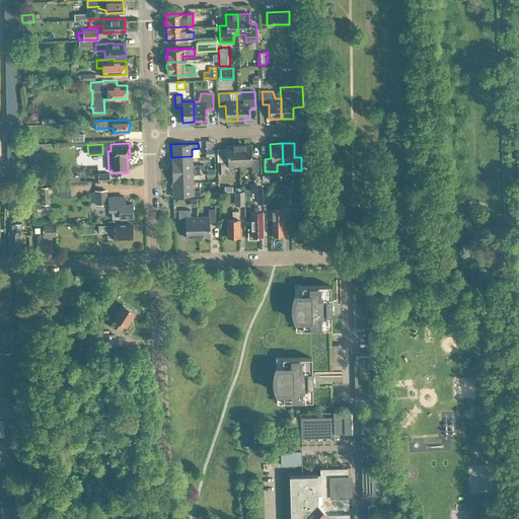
[(238,145),(239,165),(251,165),(251,172),(257,172),(257,159),(251,159),(250,144),(238,145)]
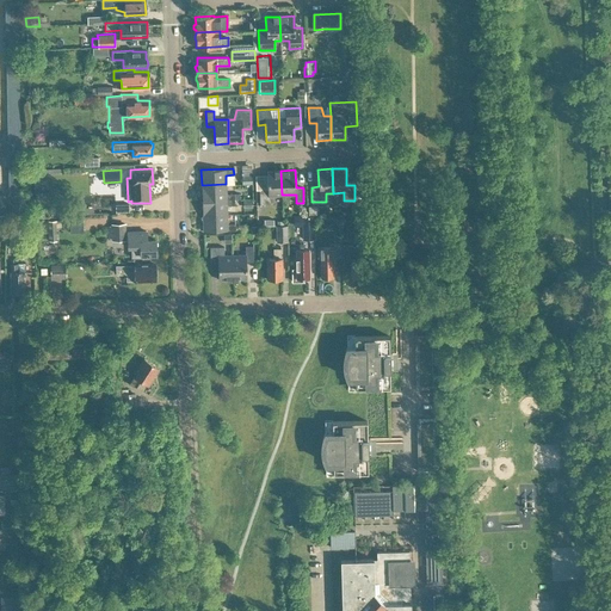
[(275,195),(282,195),(281,171),(266,171),(267,174),(255,174),(255,189),(259,189),(259,204),(272,204),(275,195)]
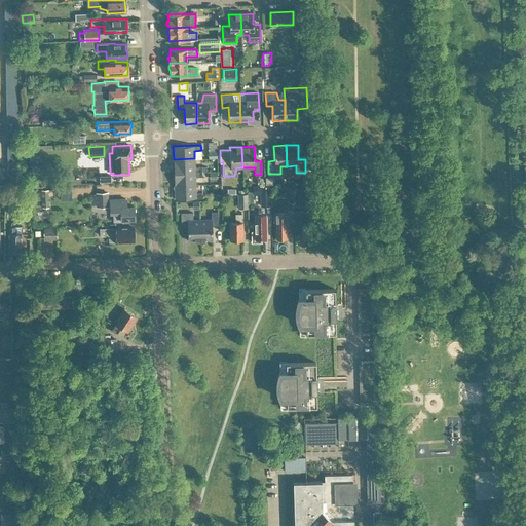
[(174,173),(201,172),(205,171),(205,166),(194,166),(194,158),(174,159),(174,173)]
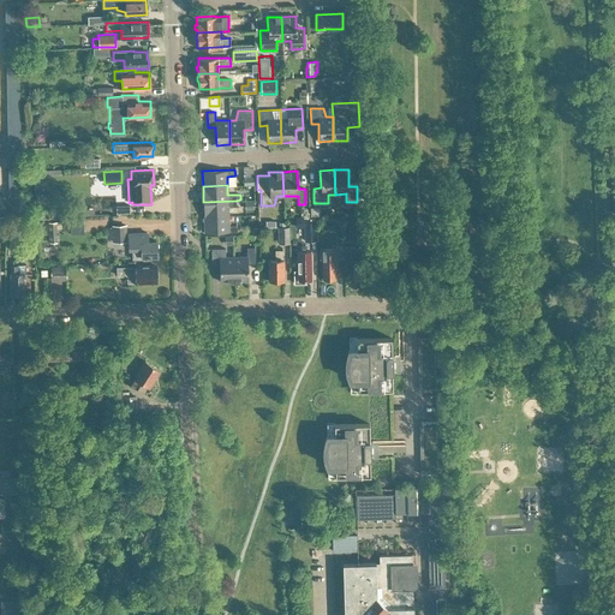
[(204,216),(228,216),(228,207),(236,207),(236,201),(203,202),(204,216)]
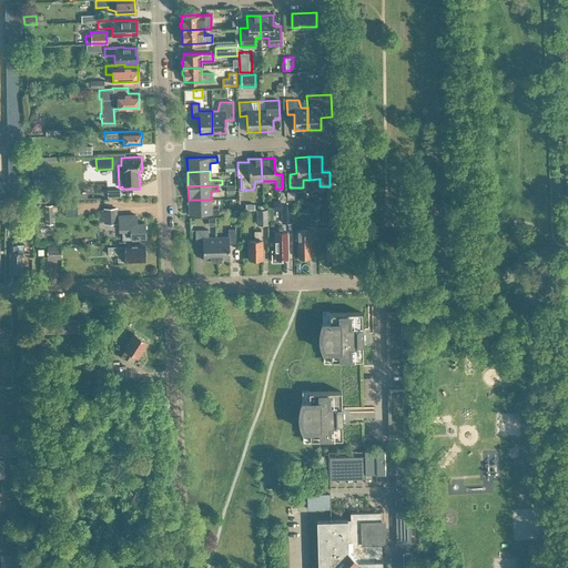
[(23,201),(23,188),(10,188),(10,201),(14,201),(14,208),(22,208),(22,201),(23,201)]
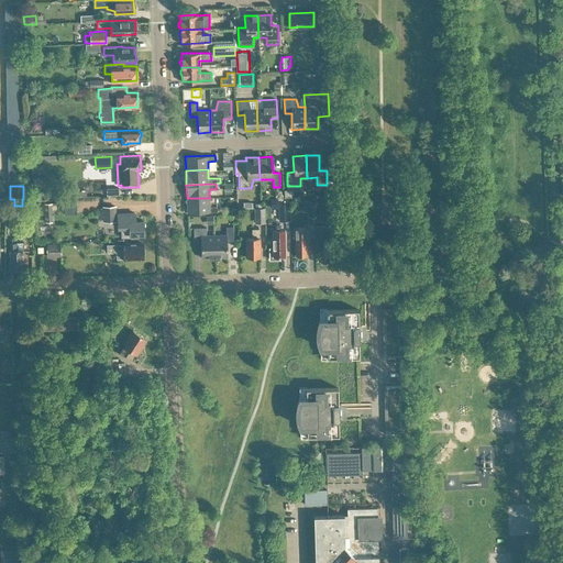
[(209,198),(187,198),(187,212),(217,211),(217,206),(209,207),(209,198)]
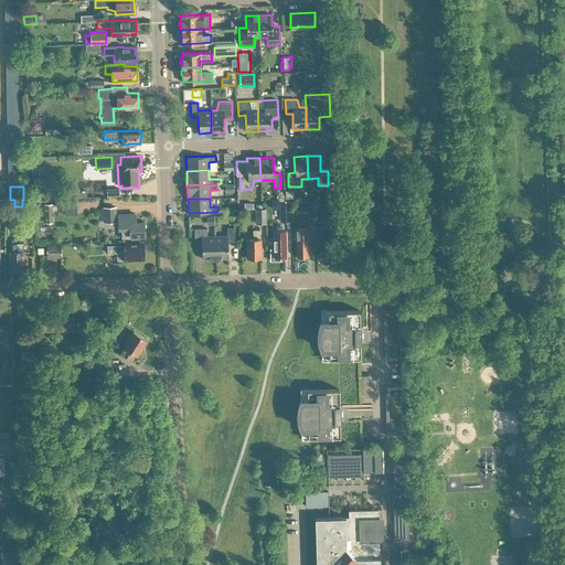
[(281,200),(279,200),(279,209),(280,221),(290,221),(290,217),(290,202),(290,200),(281,200)]
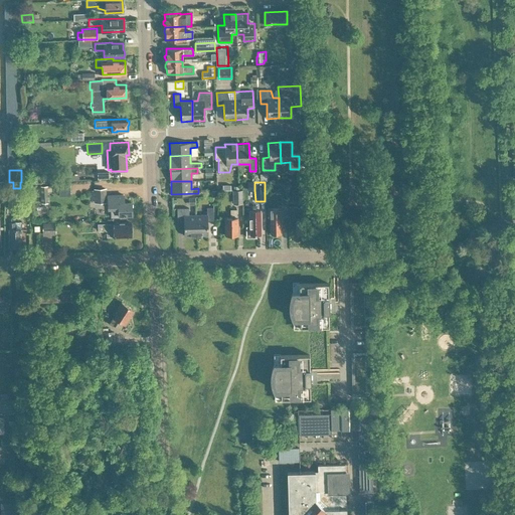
[(238,190),(238,185),(233,186),(233,190),(232,190),(232,204),(242,203),(241,190),(238,190)]
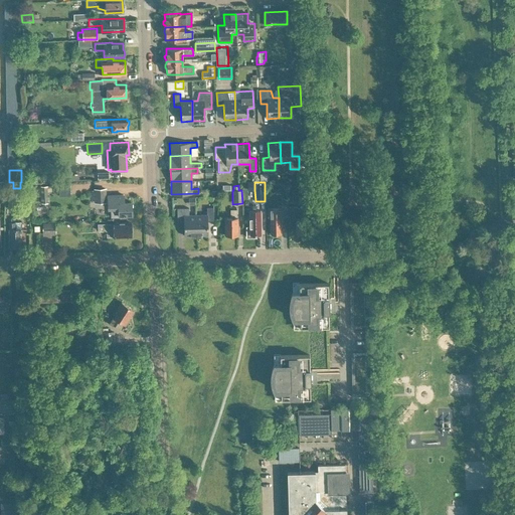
[(106,202),(106,188),(94,188),(94,190),(88,191),(88,201),(95,201),(95,203),(106,202)]
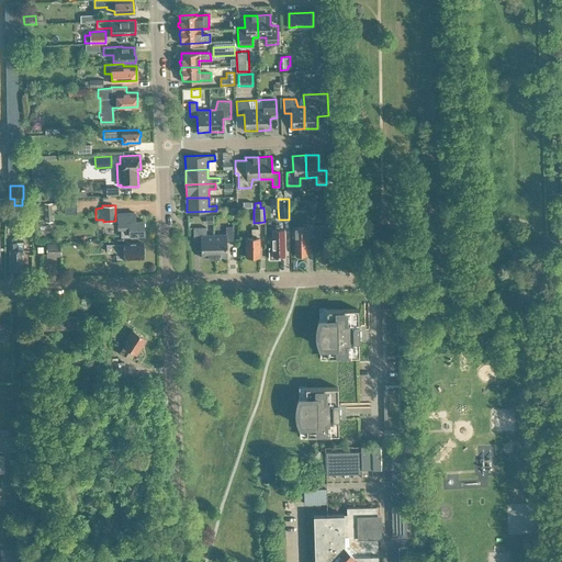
[(6,225),(20,225),(19,206),(4,208),(6,225)]
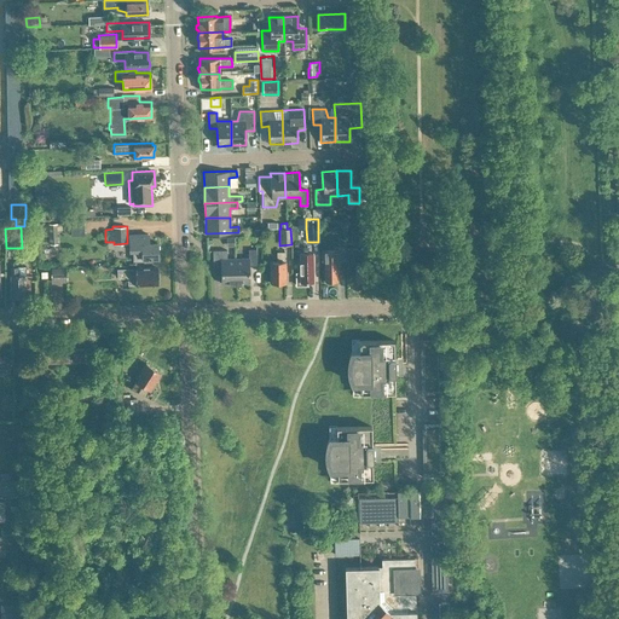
[(362,246),(372,246),(372,227),(362,227),(362,246)]
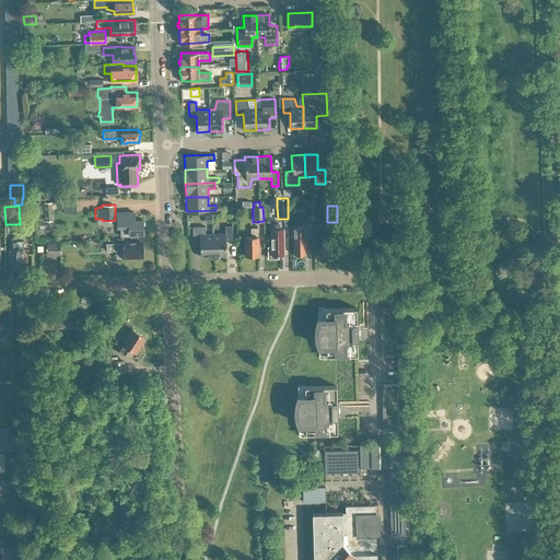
[(135,220),(133,210),(116,211),(116,228),(119,228),(120,236),(129,235),(129,233),(142,233),(142,220),(135,220)]
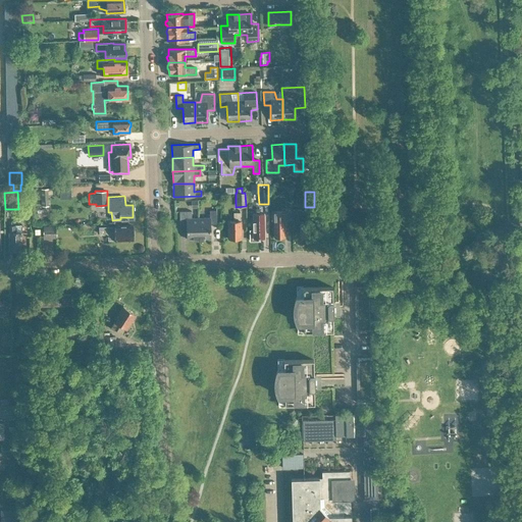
[(285,230),(285,219),(292,219),(292,207),(280,207),(280,210),(271,210),(271,220),(273,220),(274,237),(283,237),(283,230),(285,230)]
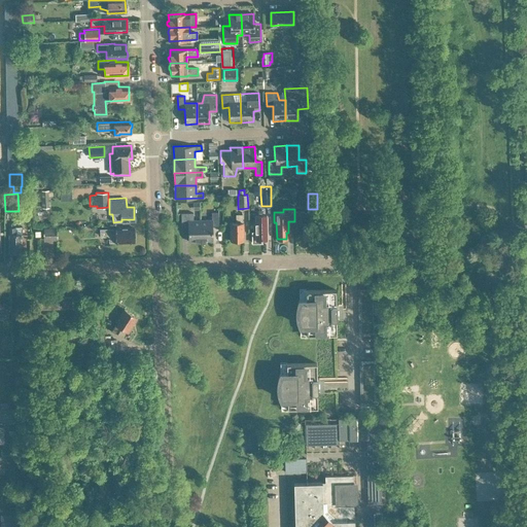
[(313,224),(313,217),(313,211),(295,212),(295,225),(303,225),(303,239),(314,239),(314,224),(313,224)]
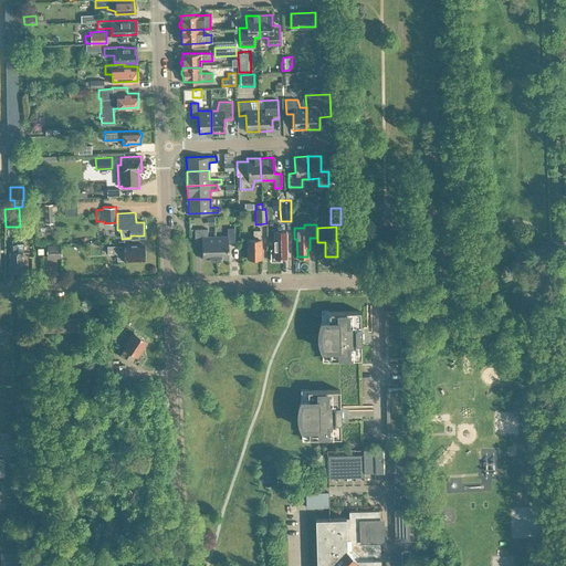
[(207,228),(195,229),(195,243),(201,242),(202,259),(215,259),(215,236),(208,236),(207,228)]
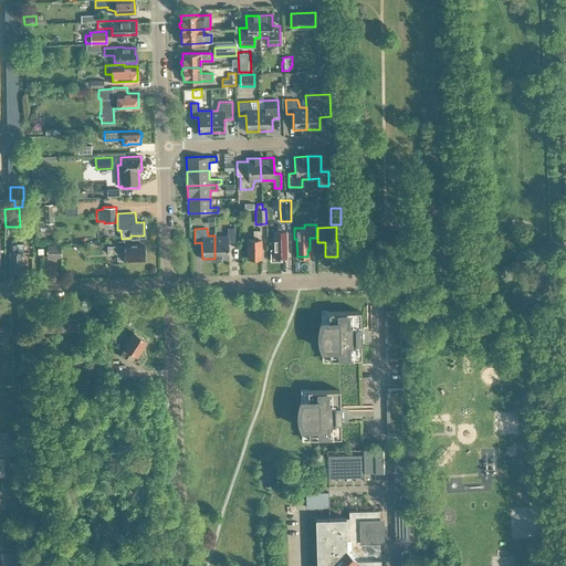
[(215,236),(215,259),(228,259),(228,242),(234,242),(234,228),(227,228),(227,236),(215,236)]
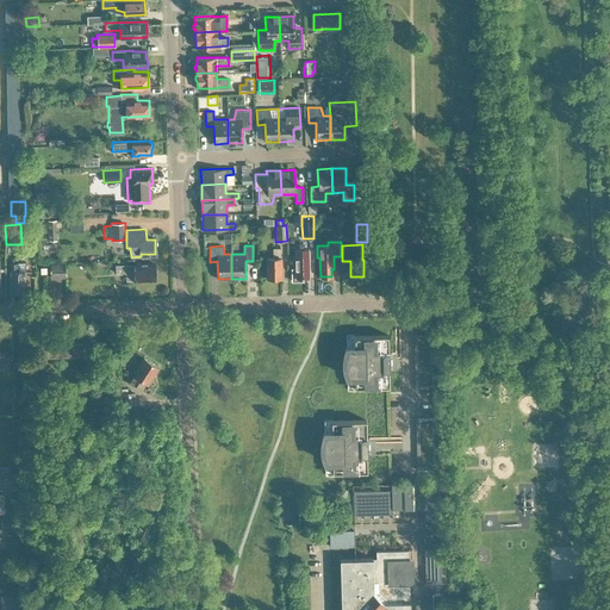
[(280,257),(280,248),(273,248),(273,257),(266,257),(266,278),(281,278),(281,257),(280,257)]
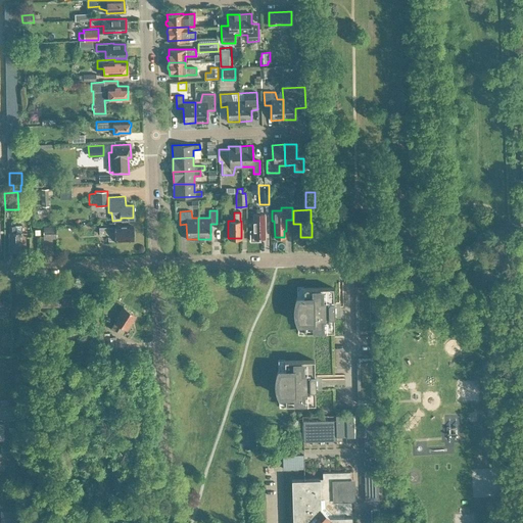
[(258,238),(265,237),(265,221),(264,221),(263,215),(254,215),(254,222),(253,222),(253,231),(250,231),(250,240),(258,240),(258,238)]
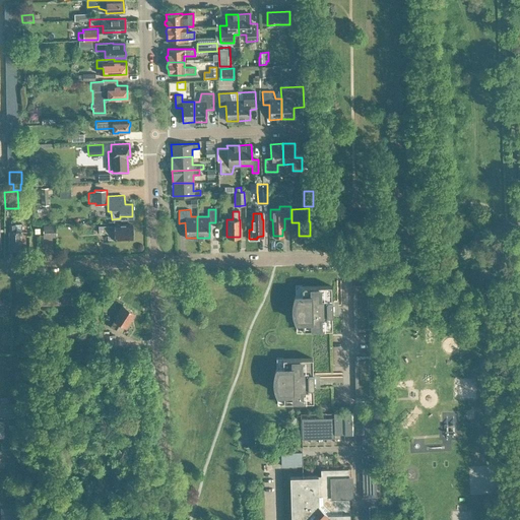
[(9,248),(21,248),(20,241),(21,241),(21,224),(8,224),(9,248)]
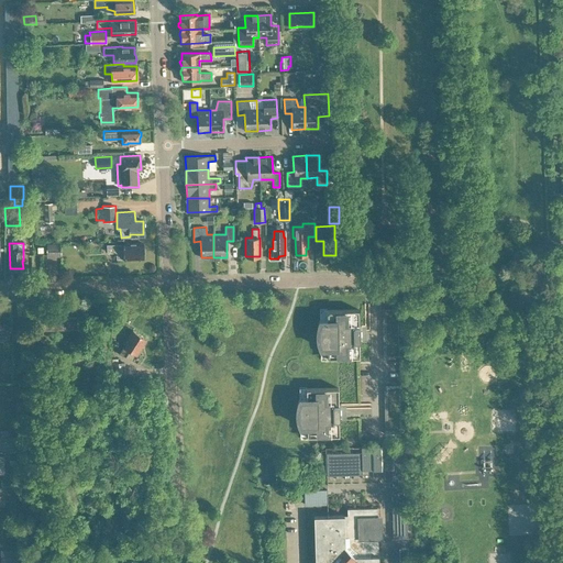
[(143,249),(143,243),(123,244),(107,245),(108,252),(117,252),(117,258),(124,257),(124,258),(127,258),(129,258),(131,258),(133,257),(143,257),(143,256),(144,256),(144,249),(143,249)]
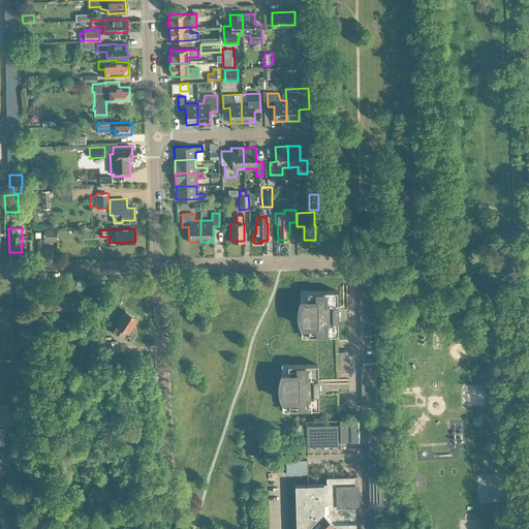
[(56,241),(56,229),(43,229),(43,241),(56,241)]
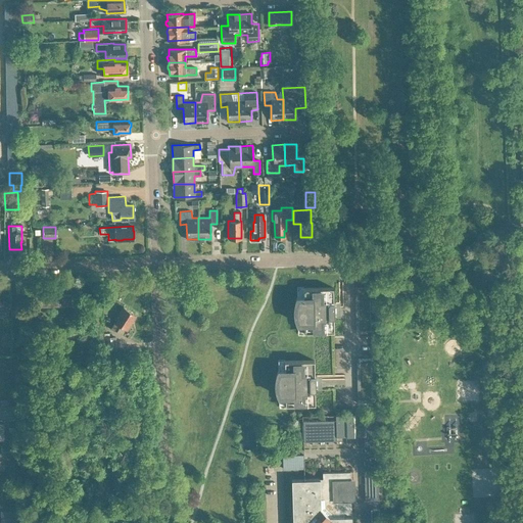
[(3,301),(2,287),(0,286),(0,316),(1,317),(2,317),(3,317),(4,317),(5,316),(6,316),(7,315),(7,314),(8,313),(8,312),(8,311),(8,310),(8,308),(7,308),(7,307),(7,306),(6,305),(6,301),(3,301)]
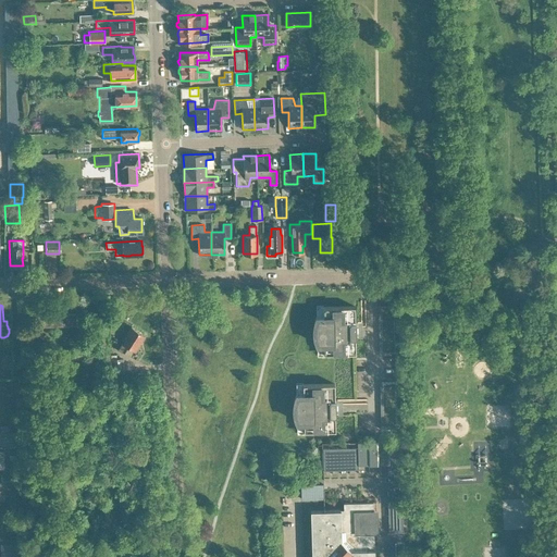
[(323,307),(323,305),(316,306),(317,317),(316,317),(313,323),(313,330),(314,337),(317,344),(317,355),(324,355),(323,353),(355,353),(355,336),(356,336),(355,322),(354,306),(323,307)]
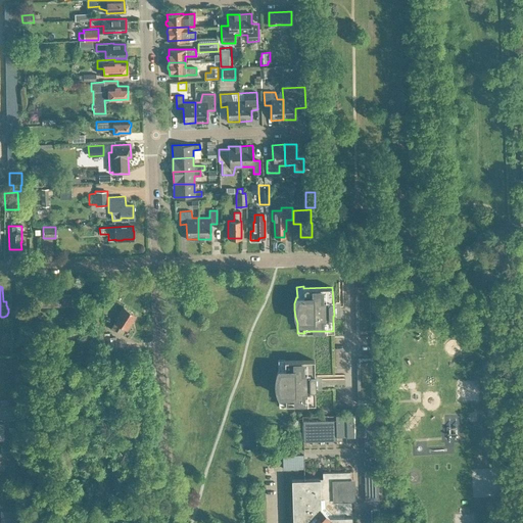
[(126,329),(136,315),(123,306),(116,317),(119,318),(115,322),(114,321),(110,327),(116,330),(120,325),(126,329)]
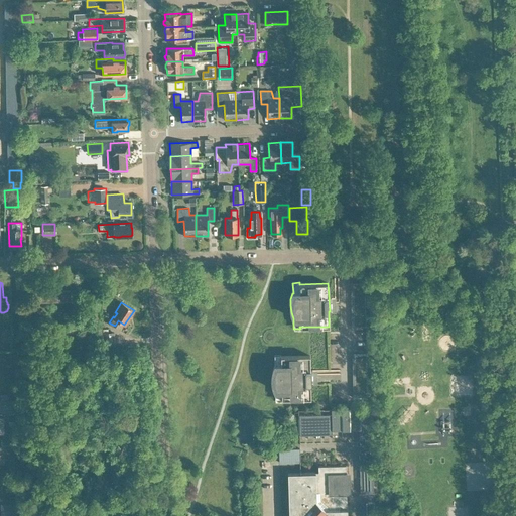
[(115,345),(116,332),(109,332),(109,329),(104,329),(104,332),(103,345),(115,345)]
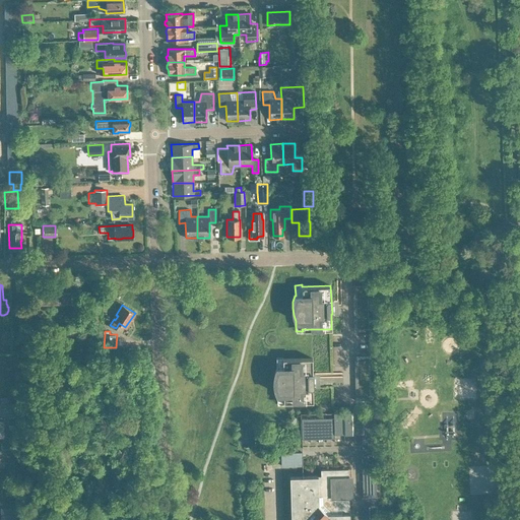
[(282,359),(282,358),(276,358),(276,368),(274,374),(273,381),(274,387),(276,393),(277,393),(277,403),(283,403),(283,402),(313,401),(312,387),(313,387),(313,373),(312,373),(312,358),(282,359)]
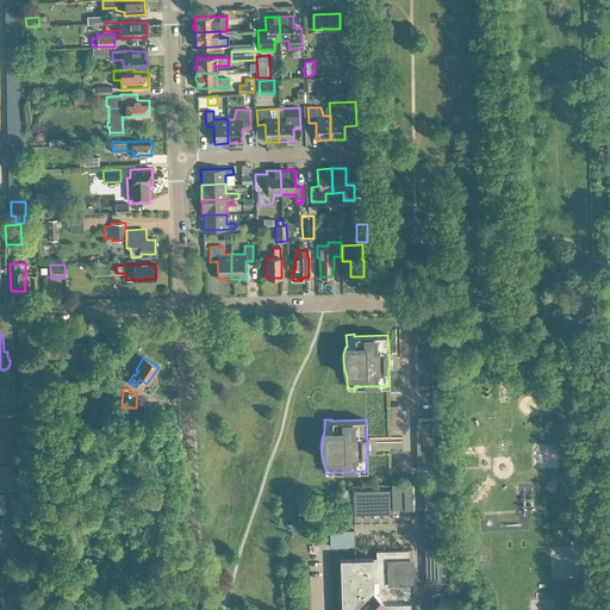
[(0,492),(0,486),(16,486),(16,477),(0,477),(0,508),(2,509),(2,492),(0,492)]
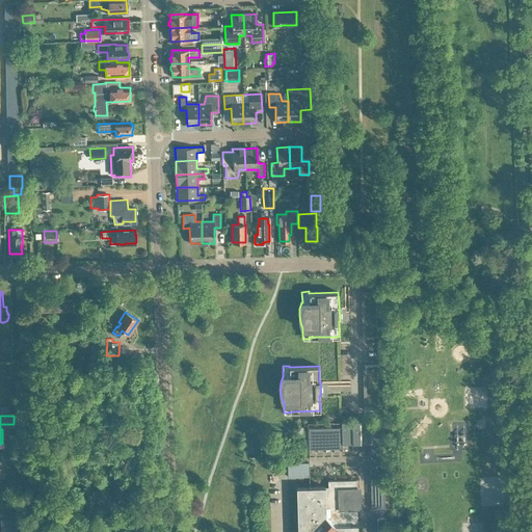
[(341,427),(309,428),(310,449),(342,448),(342,444),(370,443),(371,468),(383,467),(382,421),(370,421),(341,422),(341,427)]
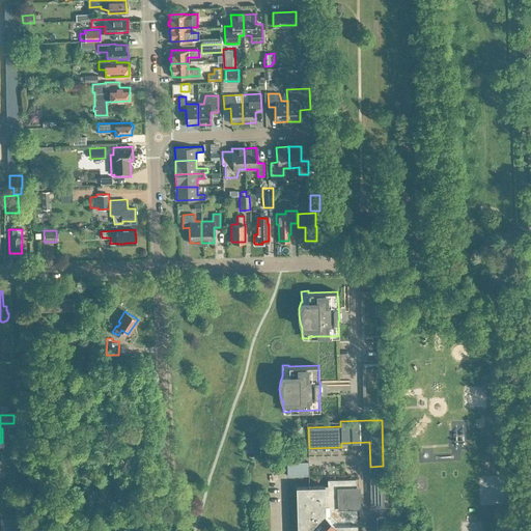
[(370,467),(369,467),(370,507),(384,506),(384,503),(383,466),(370,467)]
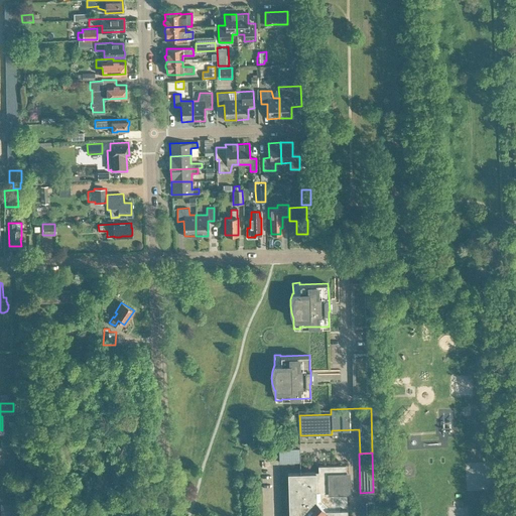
[(346,474),(345,465),(317,466),(317,472),(287,473),(288,515),(346,515),(346,482),(348,482),(347,474),(346,474)]
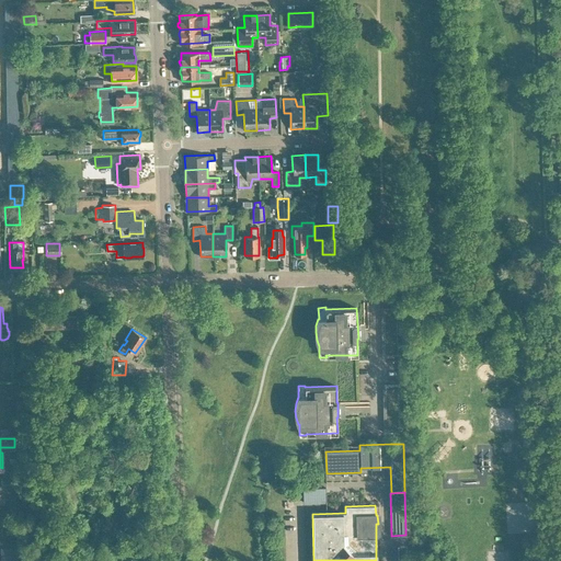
[(397,560),(405,560),(405,546),(397,546),(397,560)]
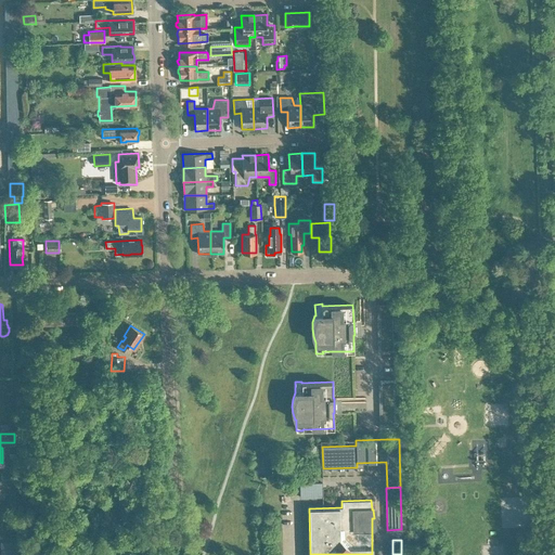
[(1,541),(2,554),(14,553),(13,541),(1,541)]
